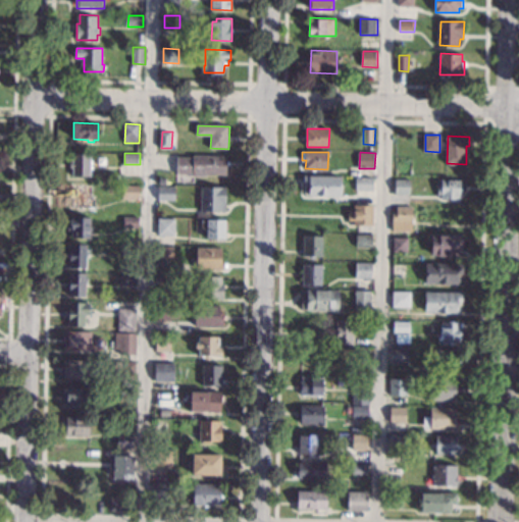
[(91,177),(74,176),(74,168),(70,168),(70,163),(74,163),(74,155),(92,156),(91,177)]
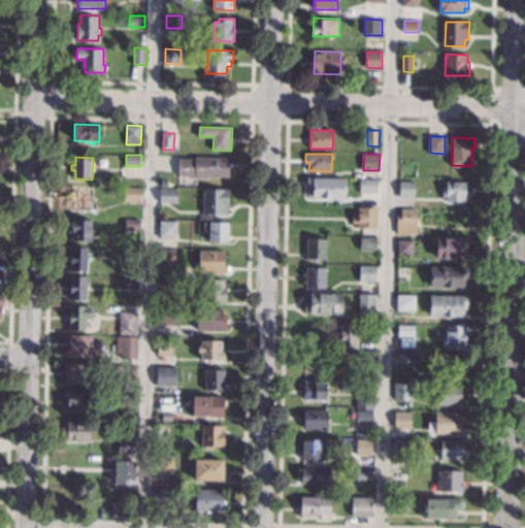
[(230,176),(206,176),(205,178),(197,178),(196,178),(196,175),(181,175),(181,159),(197,159),(197,157),(231,157),(230,176)]
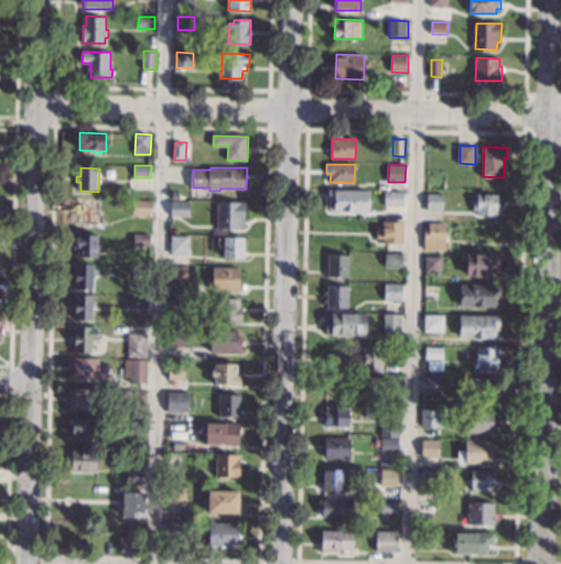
[(370,213),(334,212),(334,201),(330,201),(330,190),(370,191),(370,213)]
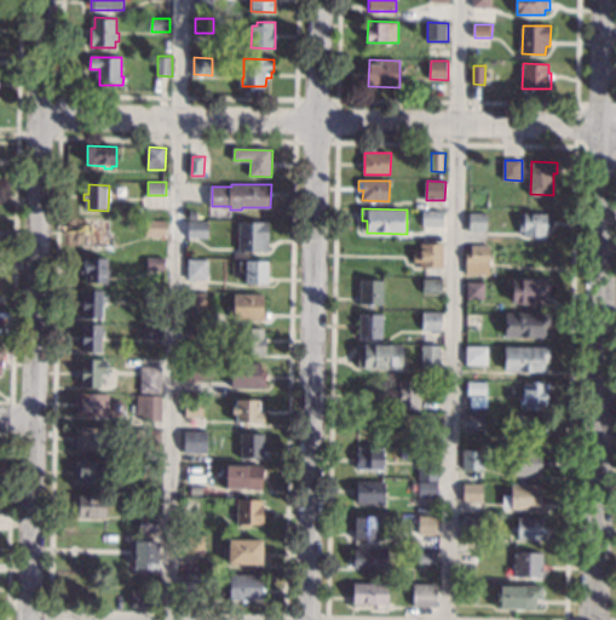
[(444,227),(424,225),(424,212),(444,212),(444,227)]
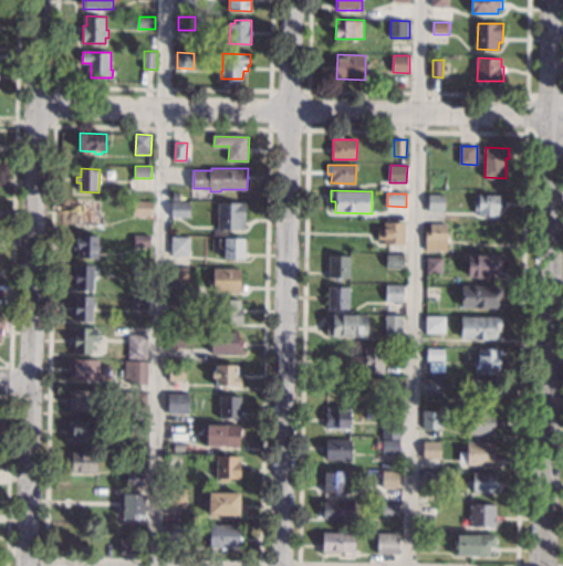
[(446,212),(429,211),(430,195),(446,195),(446,212)]
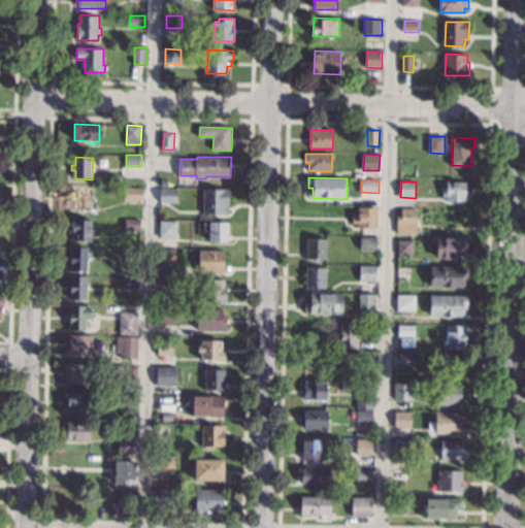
[(466,202),(448,202),(448,196),(444,196),(444,182),(467,183),(466,202)]
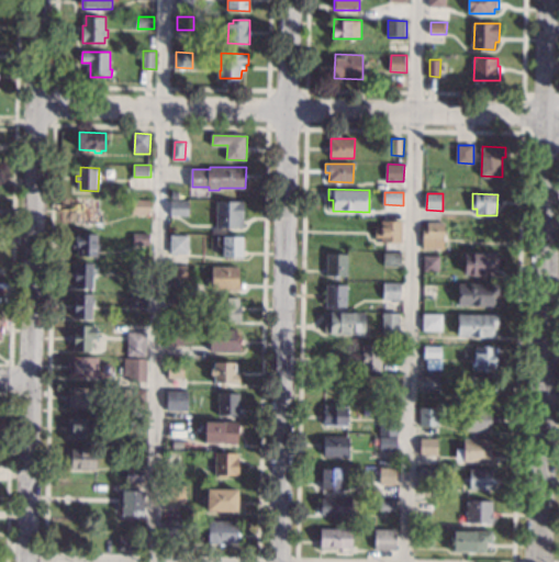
[(99,213),(104,213),(104,223),(79,222),(79,198),(99,199),(99,213)]
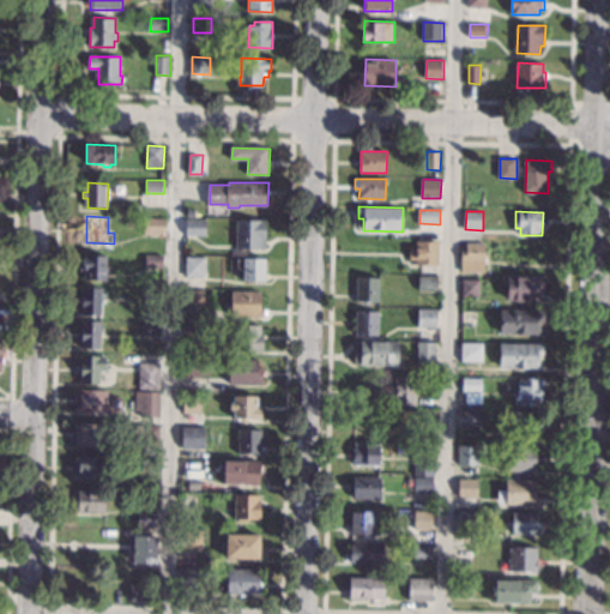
[(165,235),(145,235),(145,218),(165,218),(165,235)]
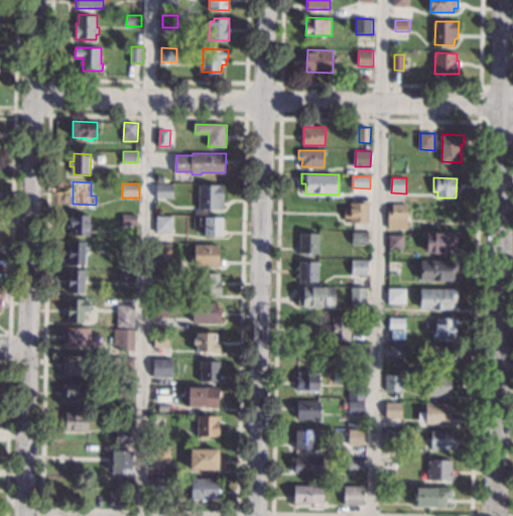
[(225,210),(200,209),(200,183),(225,184),(225,210)]
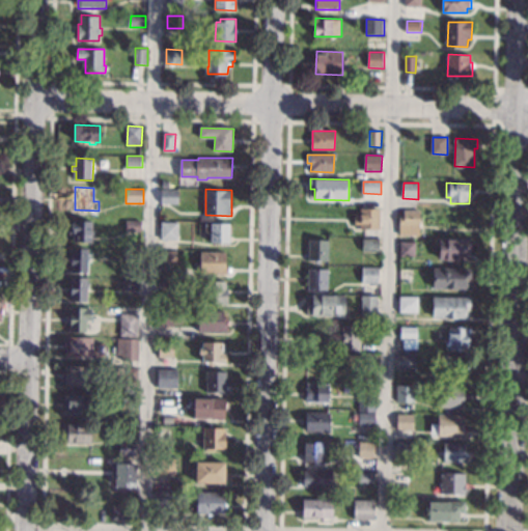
[(179,190),(179,203),(162,202),(163,190),(179,190)]
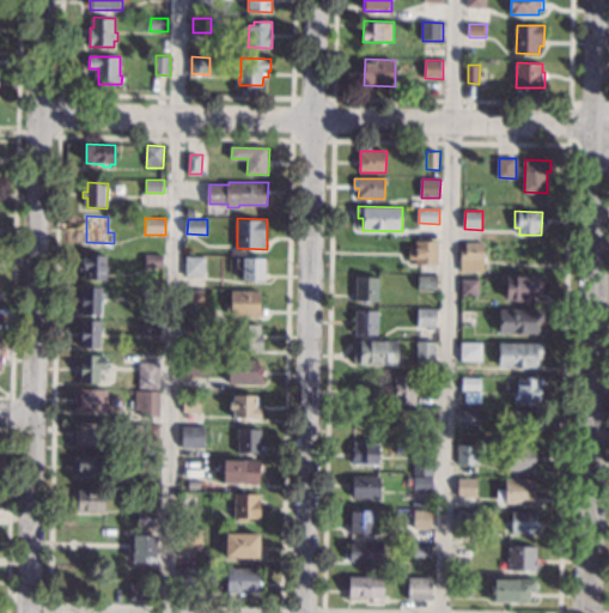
[(438,273),(424,273),(424,265),(416,265),(416,258),(409,258),(409,253),(416,253),(416,241),(438,241),(438,273)]
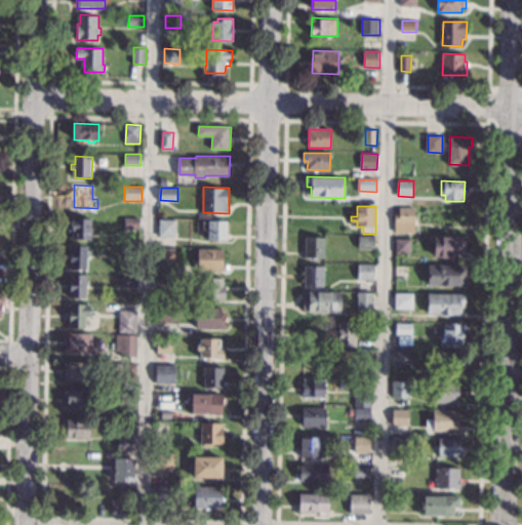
[(415,221),(396,221),(396,212),(400,213),(400,207),(415,208),(415,221)]
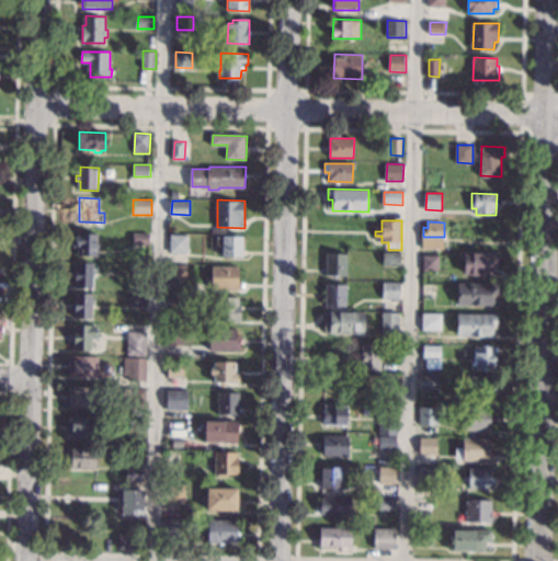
[(98,243),(102,243),(102,249),(99,249),(99,255),(78,255),(78,249),(71,249),(72,241),(78,242),(78,233),(99,233),(98,243)]
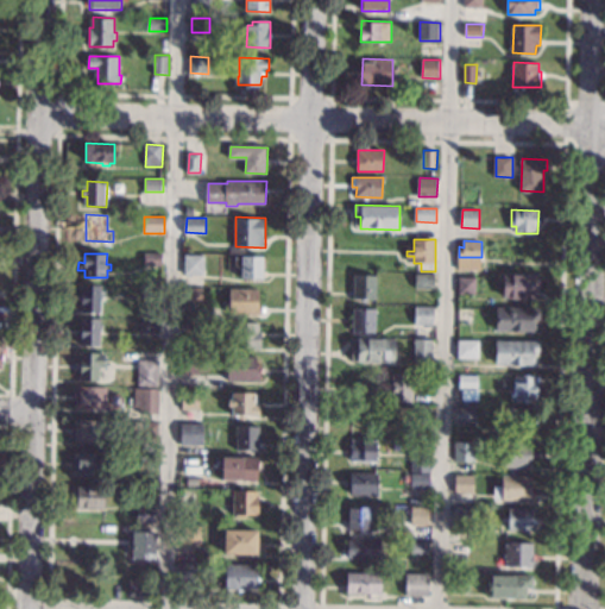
[(164,265),(145,265),(145,253),(164,253),(164,265)]
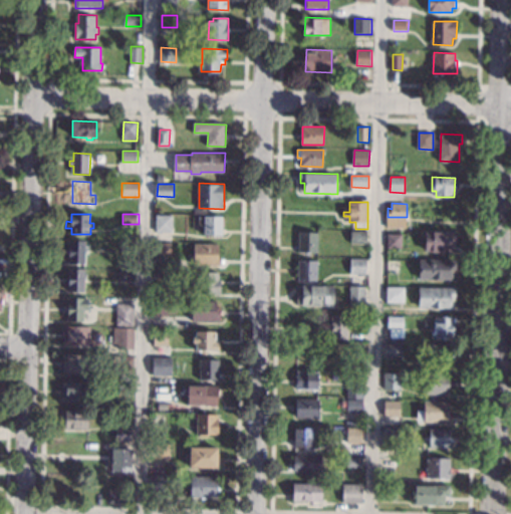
[(174,215),(173,233),(157,233),(158,215),(174,215)]
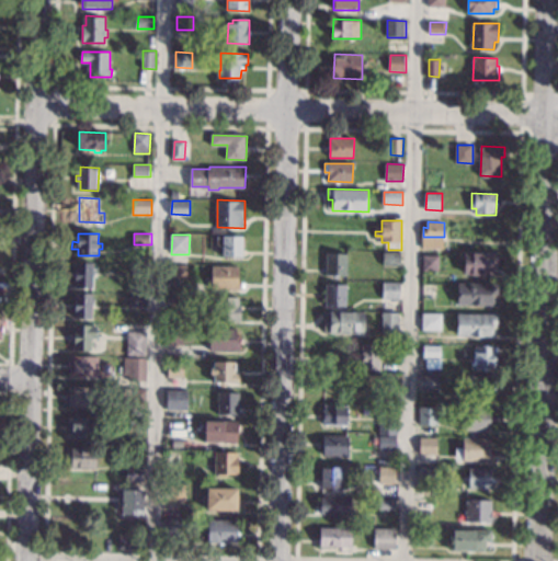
[(245,258),(224,256),(224,236),(245,236),(245,258)]
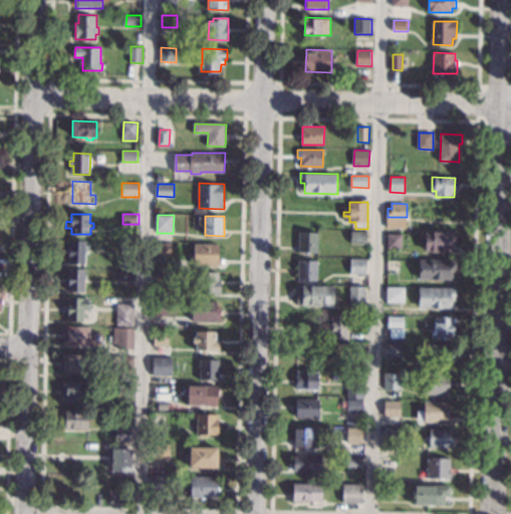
[(407,229),(388,228),(389,219),(390,219),(407,219),(407,229)]
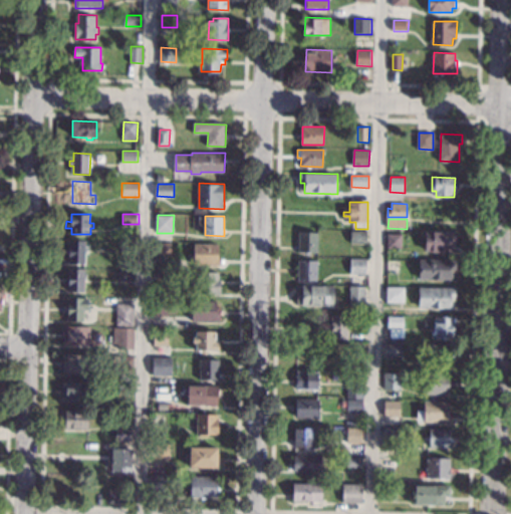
[(319,253),(299,252),(299,232),(319,233),(319,253)]
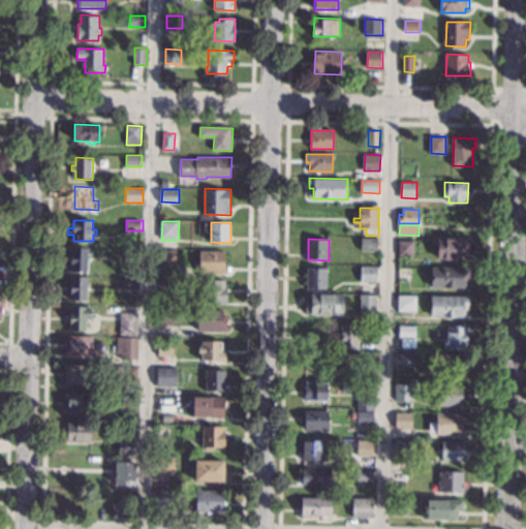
[(378,251),(363,250),(363,239),(378,239),(378,251)]
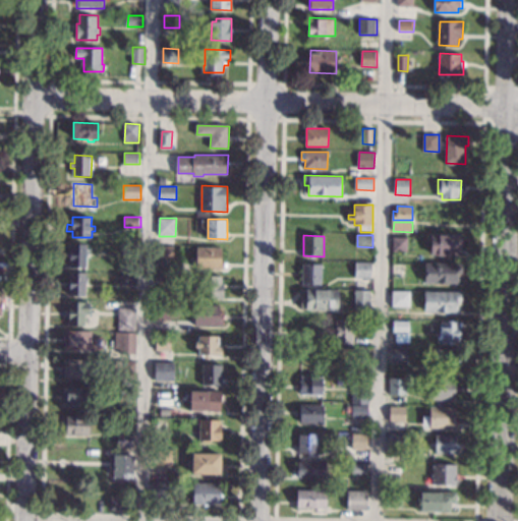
[(464,245),(458,244),(458,254),(430,254),(430,235),(464,236),(464,245)]
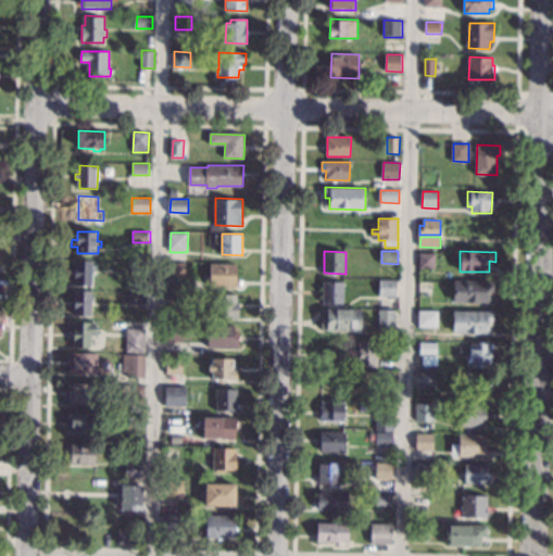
[(435,268),(419,268),(419,253),(436,253),(435,268)]
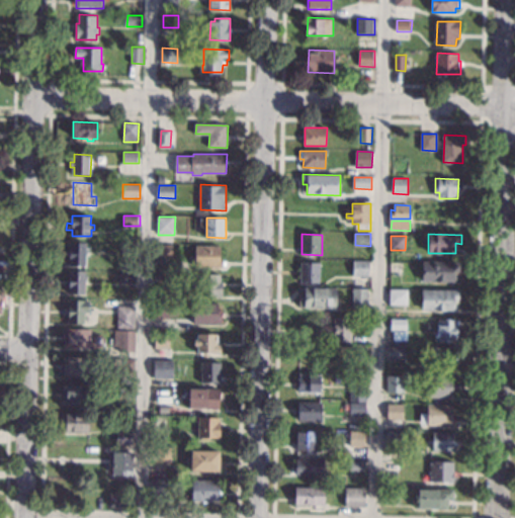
[(86,266),(70,266),(70,243),(87,243),(86,266)]
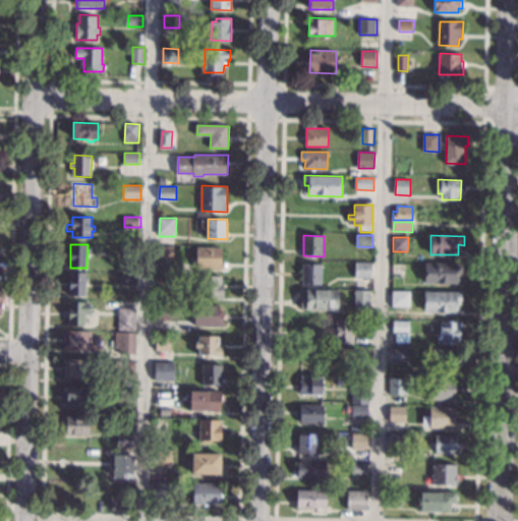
[(139,254),(124,254),(124,245),(139,245),(139,254)]
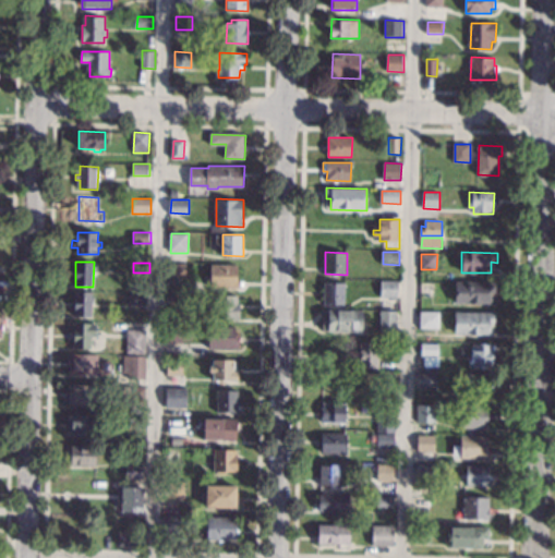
[(186,264),(186,277),(170,277),(170,264),(186,264)]
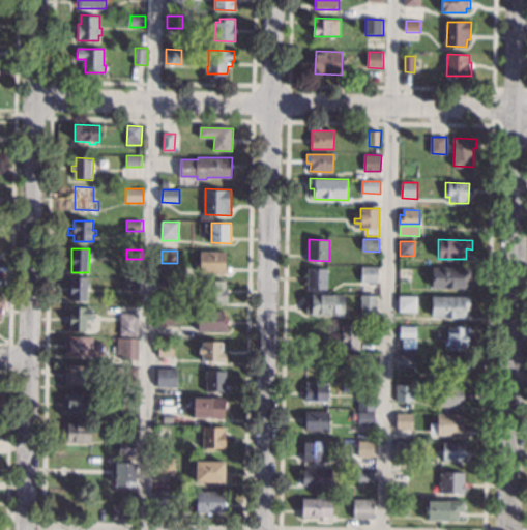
[(226,265),(229,265),(229,267),(233,267),(233,272),(229,271),(229,274),(201,273),(201,251),(226,252),(226,265)]
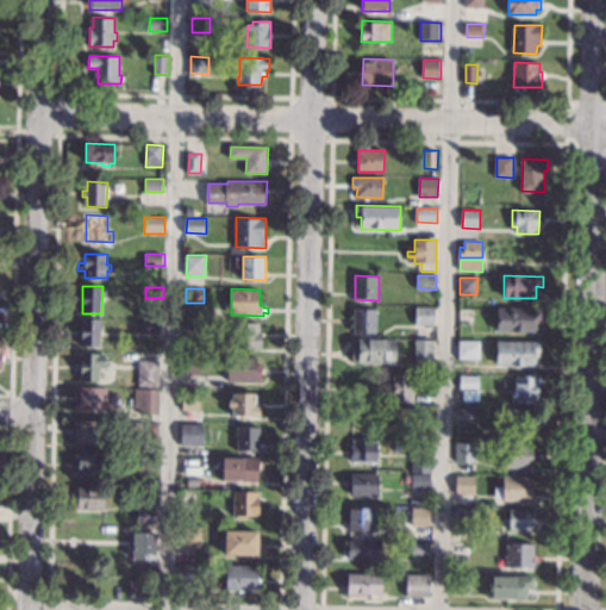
[(435,327),(417,327),(417,307),(436,307),(435,327)]
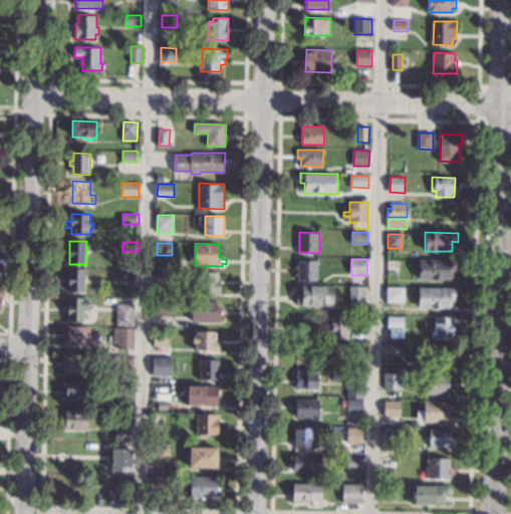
[(401,274),(387,274),(388,259),(389,259),(401,260),(401,274)]
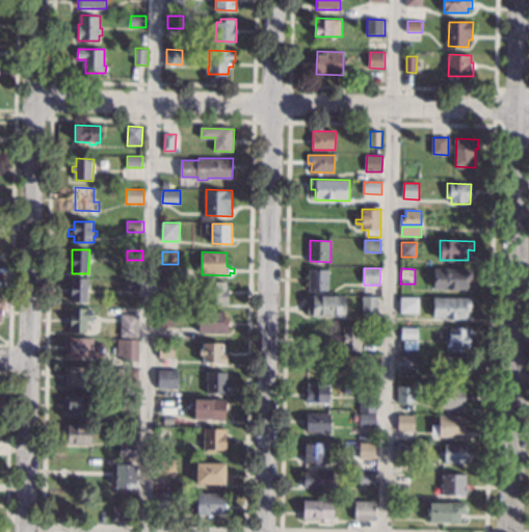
[(329,291),(310,290),(311,269),(329,270),(329,291)]
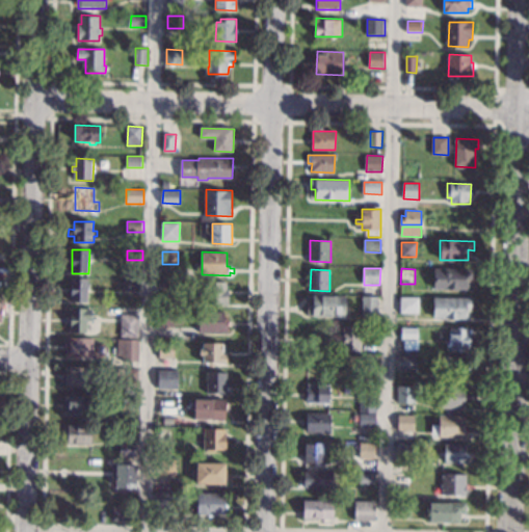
[(473,280),(469,280),(469,289),(434,289),(434,269),(473,269),(473,280)]
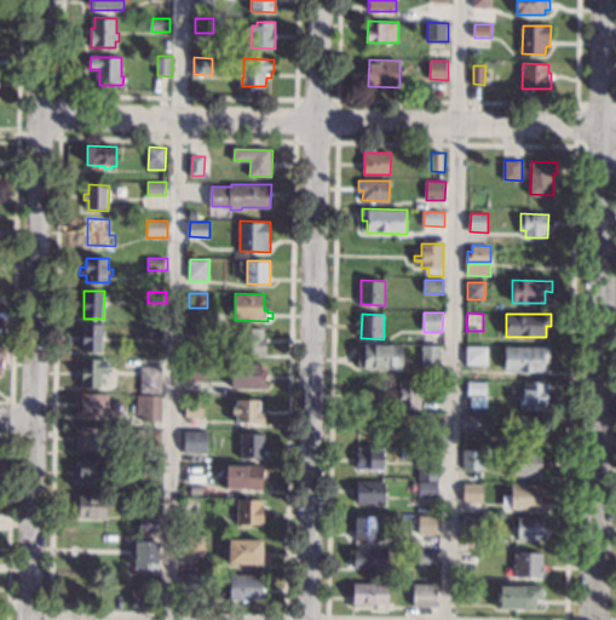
[(103,354),(82,354),(82,325),(104,325),(103,354)]
